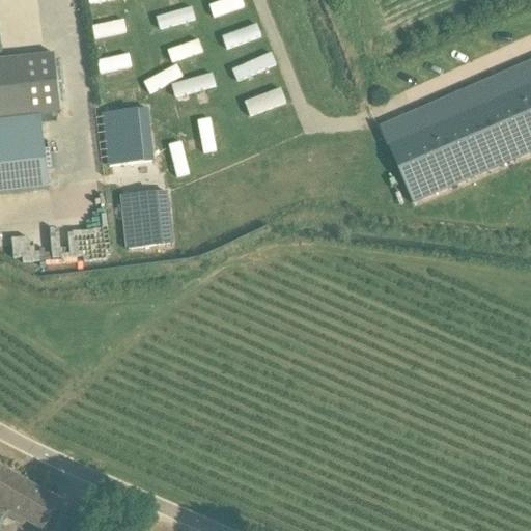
[(191,9),(156,19),(159,30),(194,21),(191,9)]
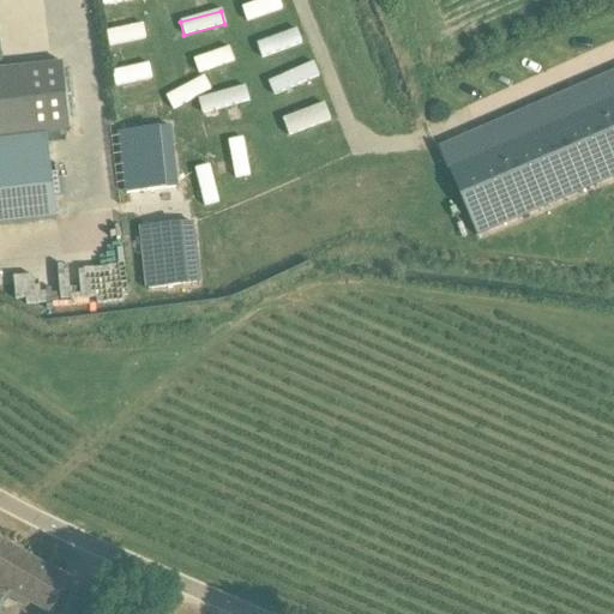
[(104,31),(108,47),(148,40),(144,23),(104,31)]
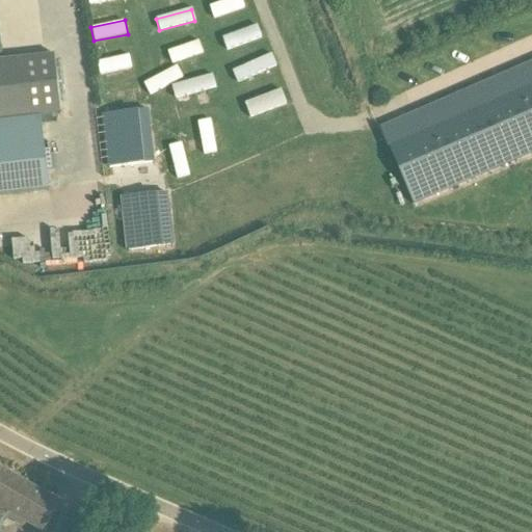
[(259,27),(222,36),(225,49),(262,40),(259,27)]
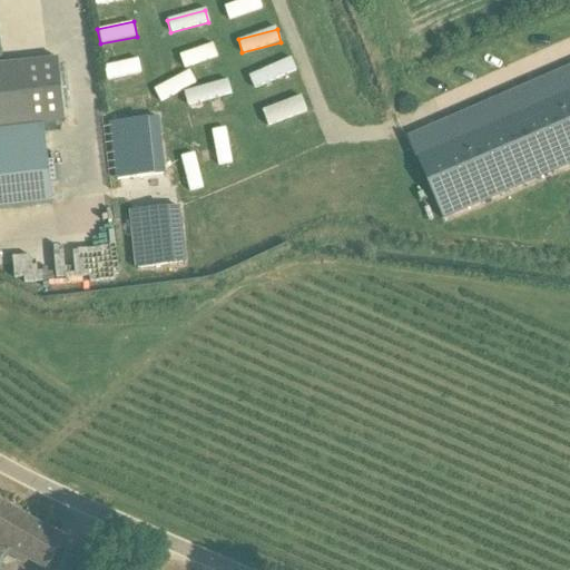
[(184,67),(216,59),(213,46),(180,55),(184,67)]
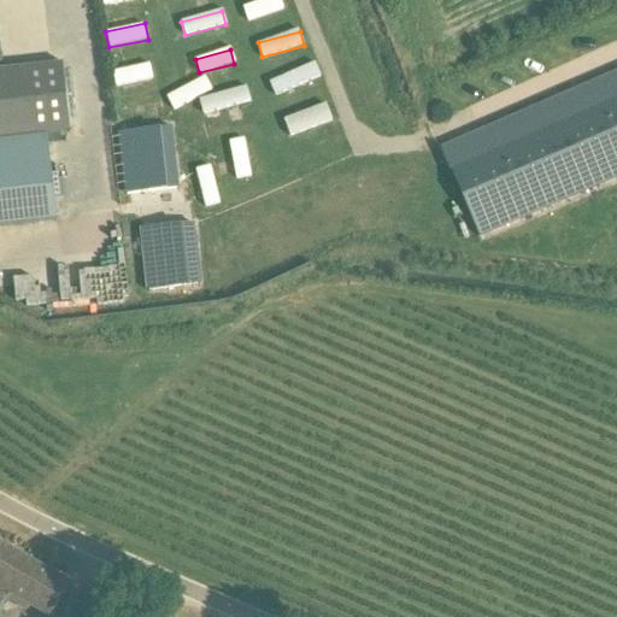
[(0,140),(46,134),(72,131),(64,65),(0,72),(0,140)]
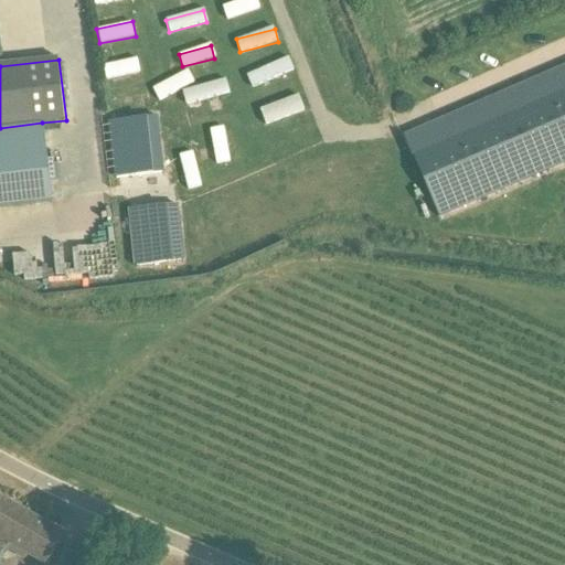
[(104,78),(140,75),(138,60),(102,63),(104,78)]
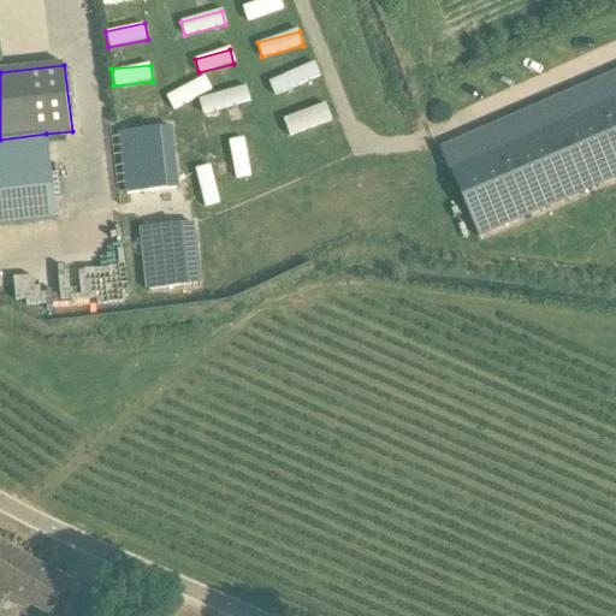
[(315,65),(268,80),(273,94),(320,80),(315,65)]
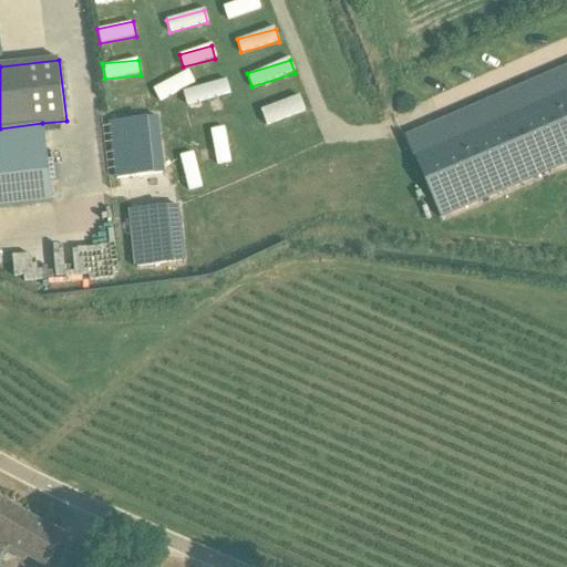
[(226,79),(184,92),(188,106),(230,93),(226,79)]
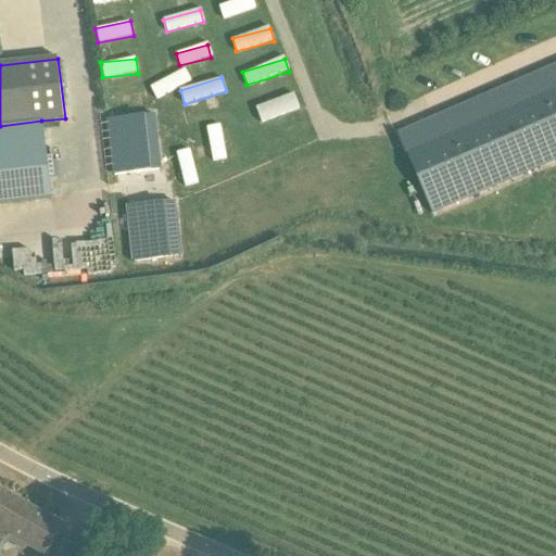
[(555,161),(555,79),(404,147),(433,215),(555,161)]
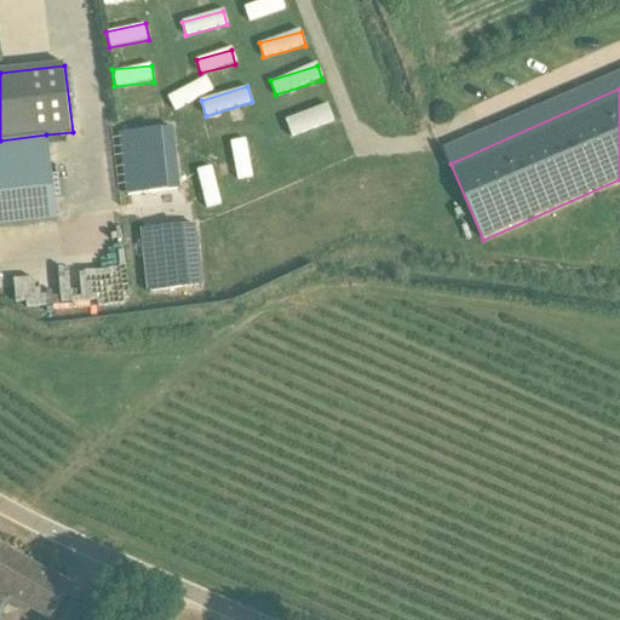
[(161,104),(116,109),(119,126),(164,121),(161,104)]
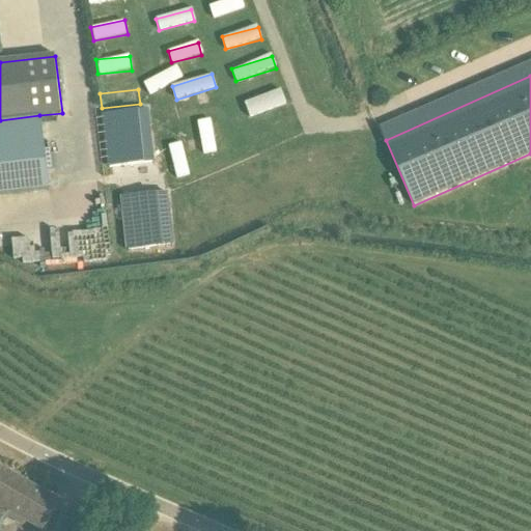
[(249,118),(286,104),(281,89),(243,103),(249,118)]
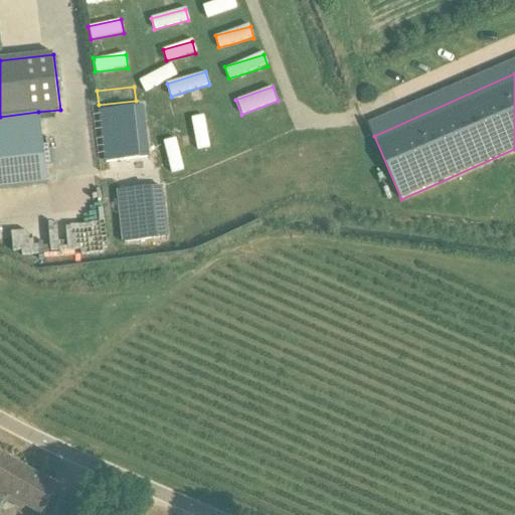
[(0,188),(47,183),(38,112),(0,117),(0,188)]
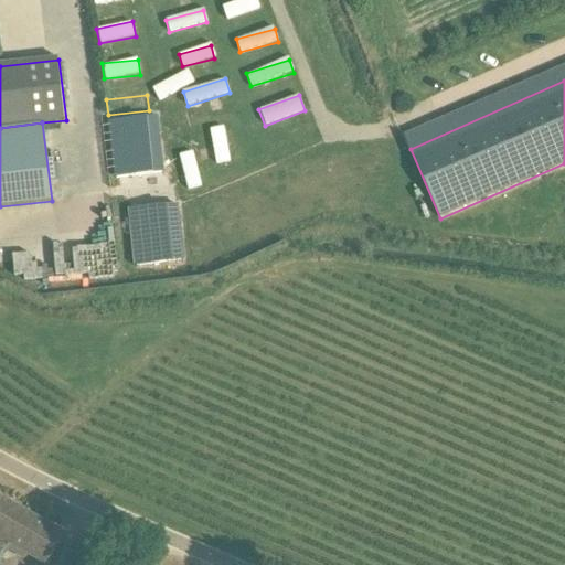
[(224,128),(211,129),(215,163),(228,162),(224,128)]
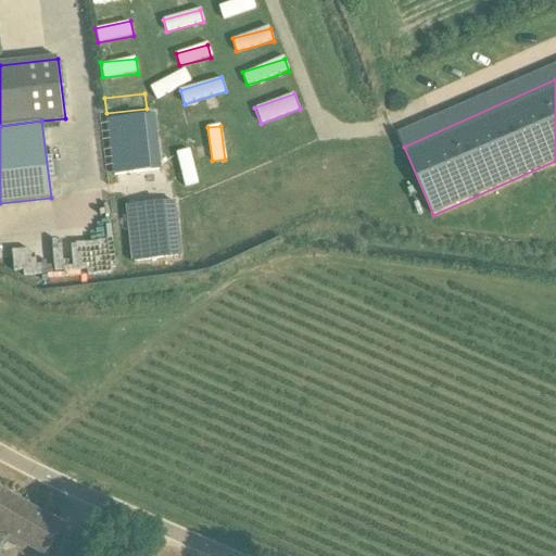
[(189,149),(176,152),(185,185),(198,181),(189,149)]
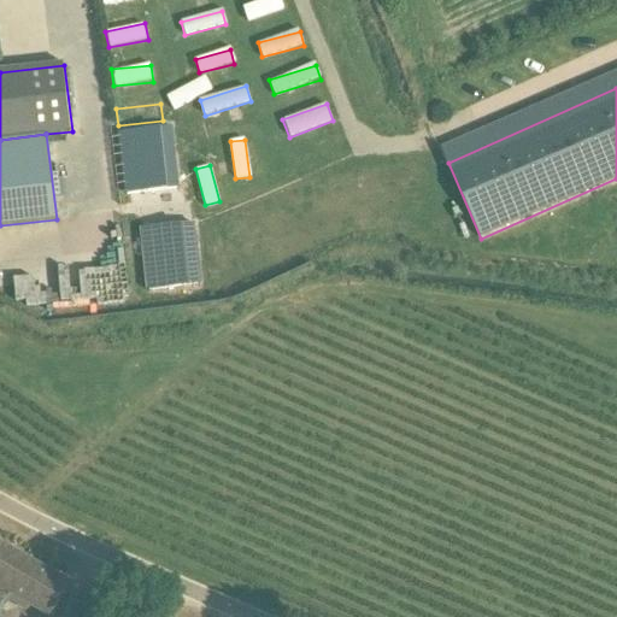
[(174,177),(159,181),(169,215),(183,210),(174,177)]
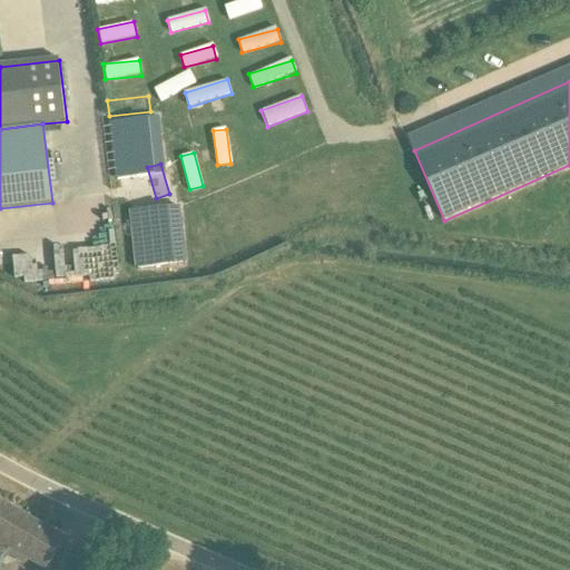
[(180,207),(129,213),(135,269),(186,265),(180,207)]
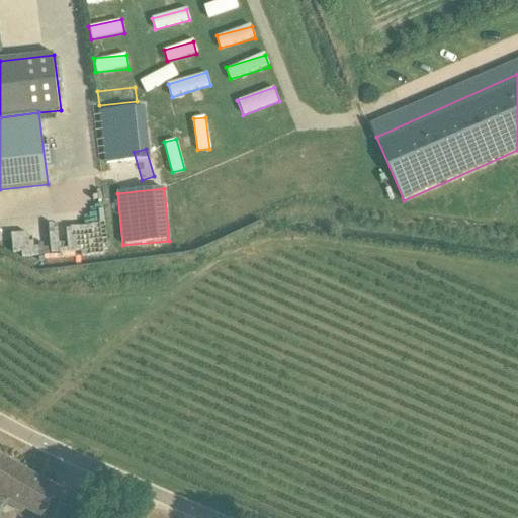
[(0,469),(0,514),(2,516),(10,500),(41,517),(42,517),(59,491),(5,459),(0,469)]
